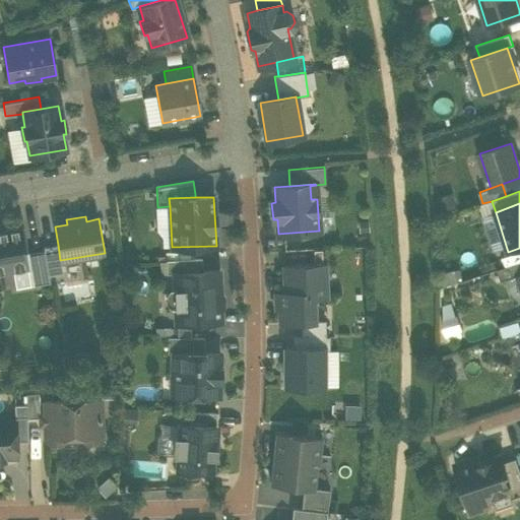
[(27,253),(23,225),(21,225),(21,226),(0,230),(0,271),(28,267),(28,268),(30,268),(27,253)]
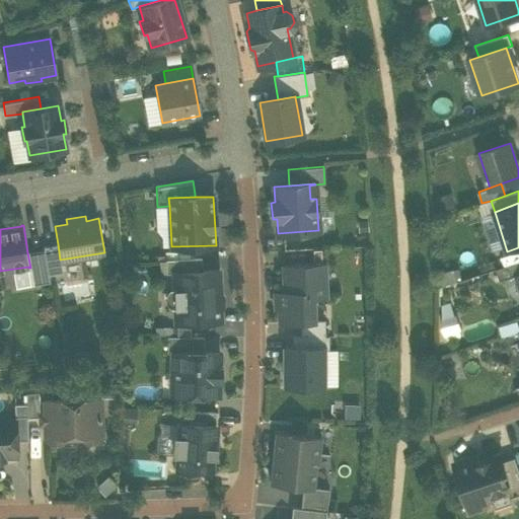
[(44,249),(48,275),(63,272),(60,260),(58,244),(44,246),(44,249)]
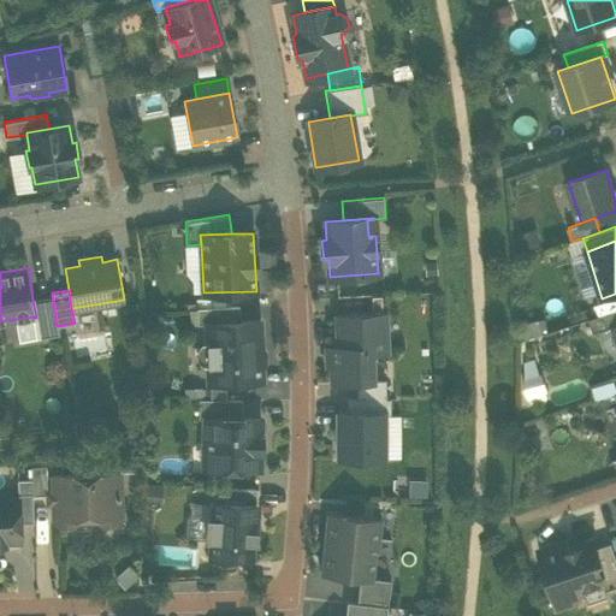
[(371,296),(372,313),(381,312),(381,295),(371,296)]
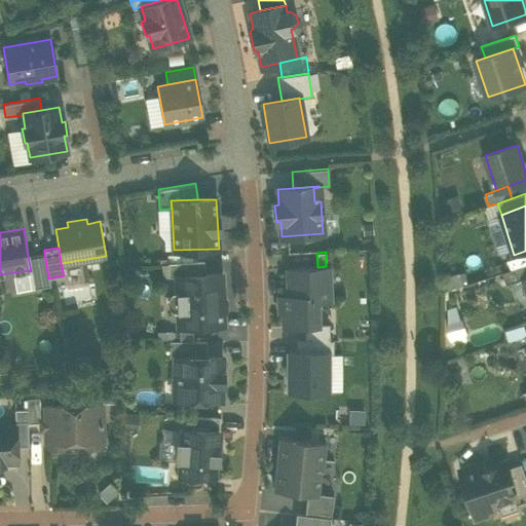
[(48,278),(44,253),(28,256),(31,271),(34,288),(49,285),(48,278)]
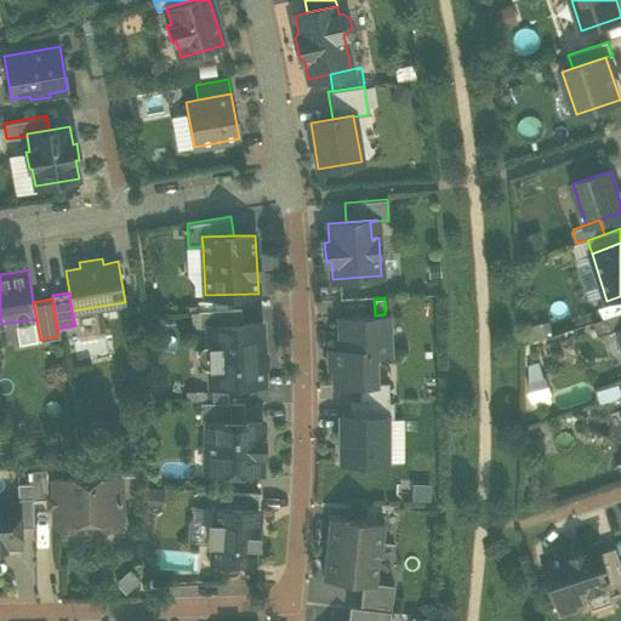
[(198,311),(199,326),(208,326),(208,325),(241,323),(241,308),(198,311)]
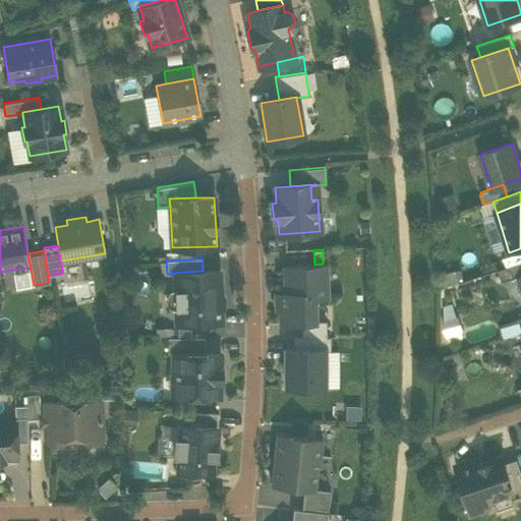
[(520,262),(498,270),(502,281),(520,275),(520,262)]
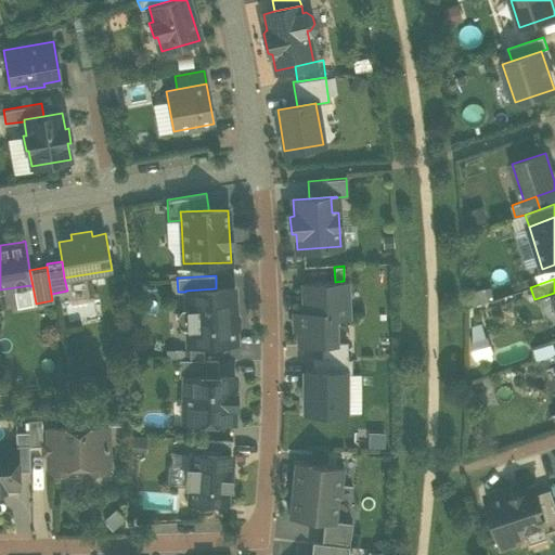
[(296,311),(297,345),(321,344),(337,343),(337,341),(336,319),(350,318),(348,281),(344,281),(335,282),(301,283),(302,311),(296,311)]
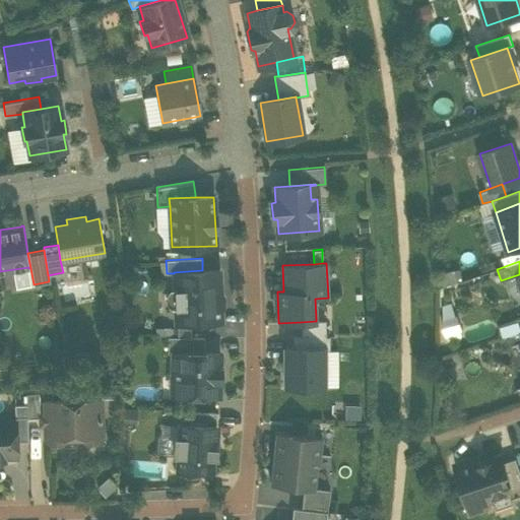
[(176,310),(176,322),(220,320),(219,270),(202,270),(174,272),(174,273),(175,287),(172,287),(173,310),(176,310)]
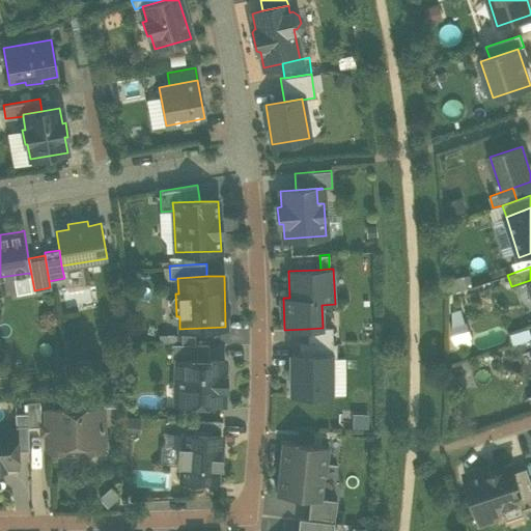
[(307,329),(308,343),(299,343),(299,356),(330,356),(330,357),(336,357),(336,343),(333,343),(332,327),(323,327),(323,328),(307,329)]
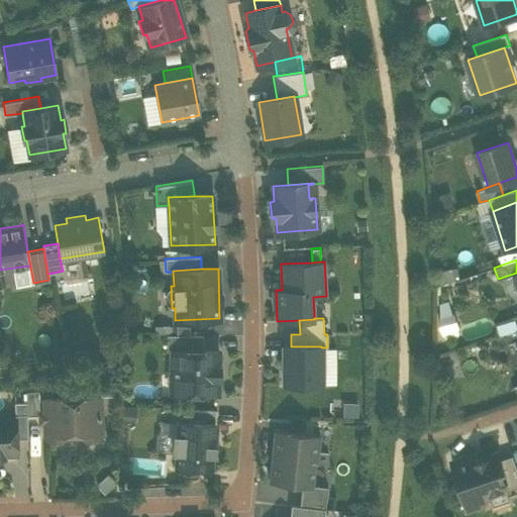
[(172,350),(202,350),(203,334),(167,334),(167,350),(172,351),(172,350)]
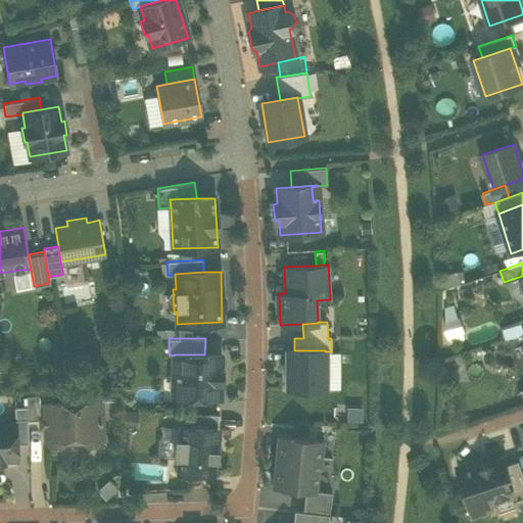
[(287,388),(325,388),(325,351),(325,350),(294,350),(287,350),(287,388)]
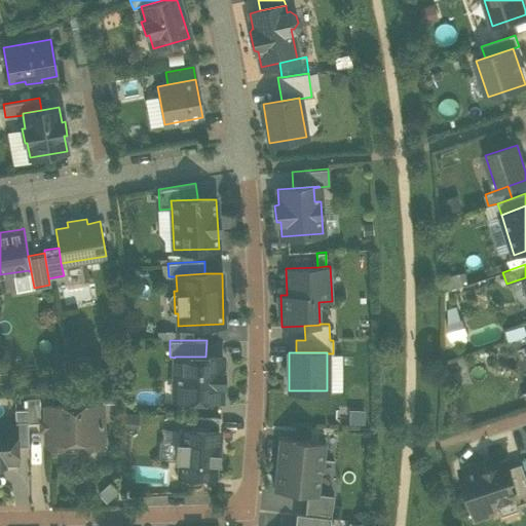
[(186,403),(194,404),(198,400),(221,400),(222,358),(205,357),(175,357),(175,358),(174,399),(182,399),(186,403)]
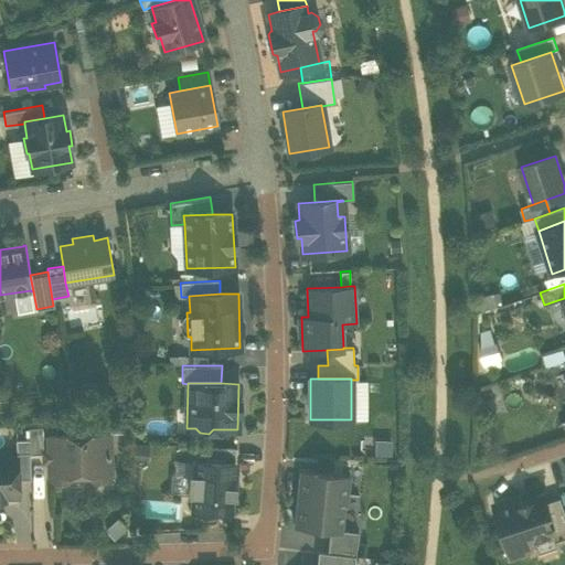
[(29,427),(29,439),(30,454),(43,454),(42,427),(29,427)]
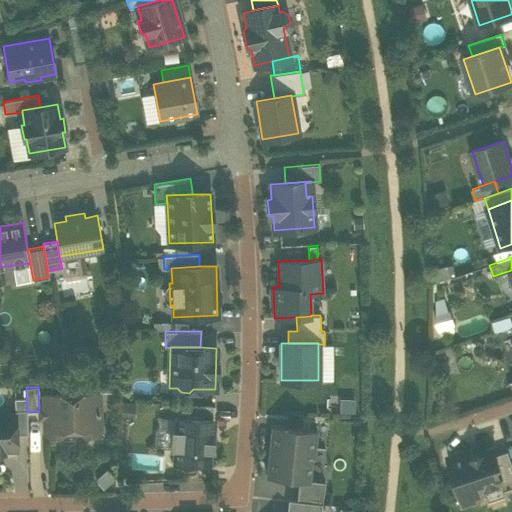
[(44,431),(50,437),(60,436),(66,430),(79,430),(85,436),(95,435),(100,430),(99,393),(43,395),(44,431)]
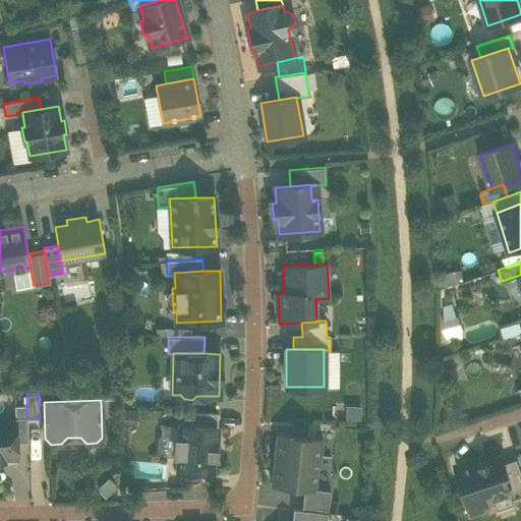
[(29,442),(27,418),(26,405),(14,406),(15,422),(16,443),(29,442)]
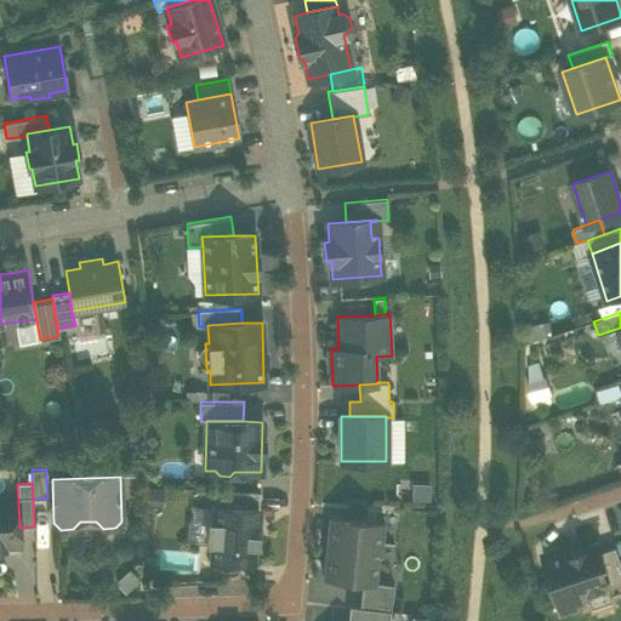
[(214,505),(257,508),(257,493),(215,490),(214,505)]
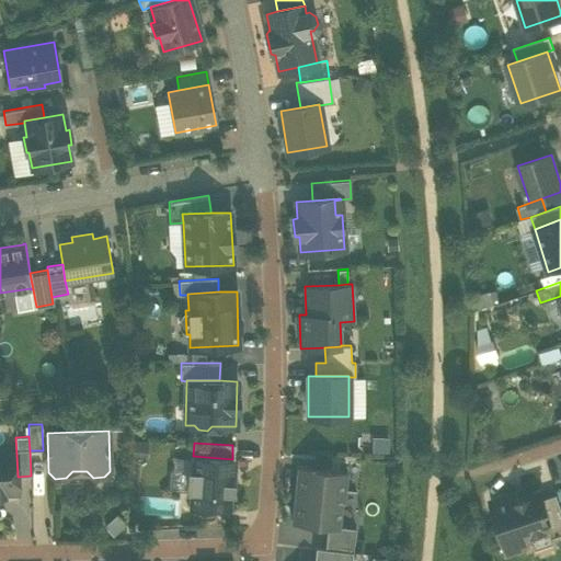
[(0,495),(4,495),(4,492),(18,492),(18,477),(16,455),(0,455),(0,495)]
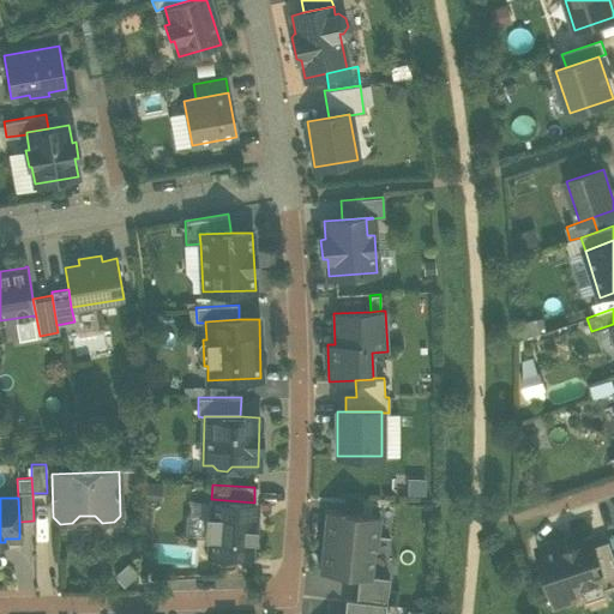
[(208,555),(230,557),(232,555),(251,557),(252,540),(256,541),(257,521),(253,519),(254,503),(211,499),(210,517),(208,517),(206,537),(209,537),(208,555)]
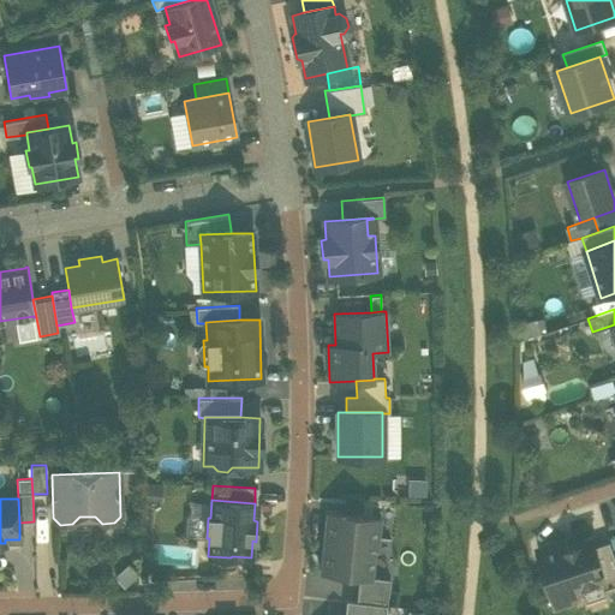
[(358,577),(371,578),(371,577),(374,549),(376,550),(380,518),(327,512),(320,573),(358,577)]
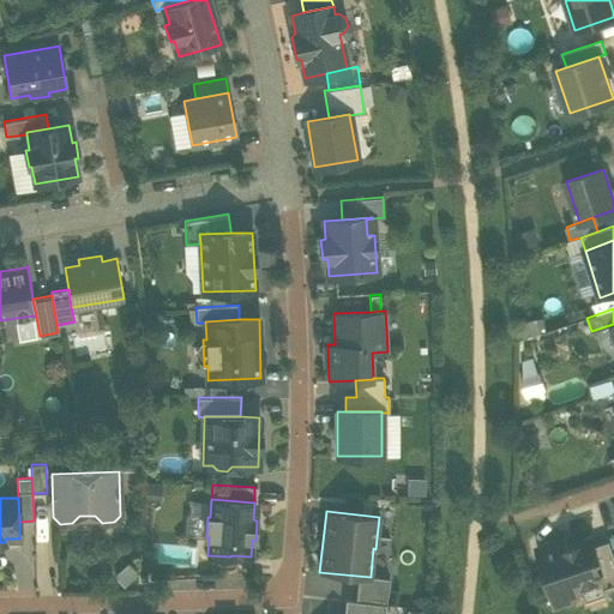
[(537,548),(555,605),(577,597),(579,593),(582,587),(601,581),(602,581),(595,558),(600,557),(596,546),(593,536),(575,542),(576,546),(569,548),(565,539),(537,548)]
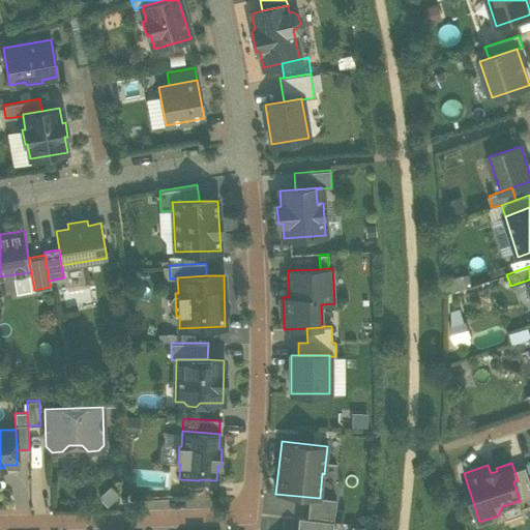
[(522,507),(529,504),(529,479),(526,467),(514,471),(518,480),(513,481),(520,501),(519,501),(521,508),(522,507)]
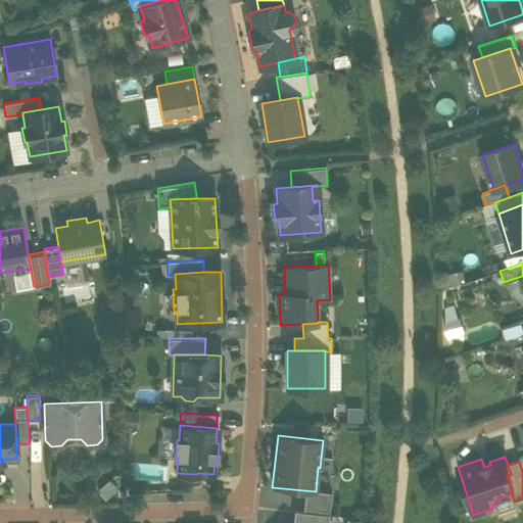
[(304,490),(302,511),(329,514),(331,492),(316,490),(316,491),(304,490)]
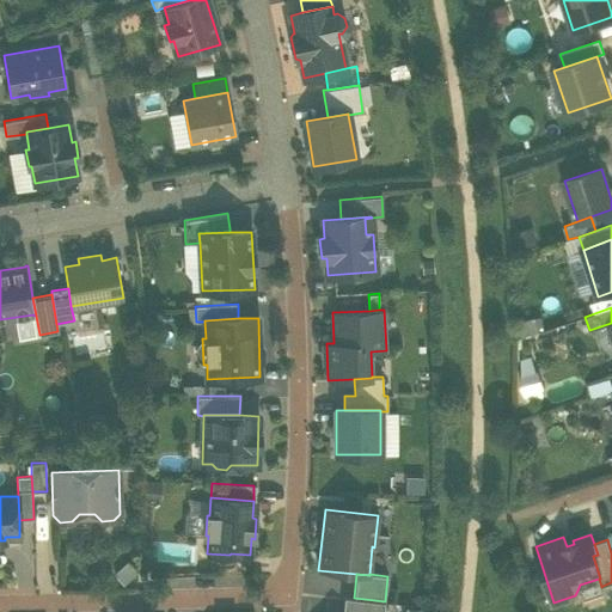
[(580,585),(577,591),(583,593),(585,598),(605,592),(603,586),(601,587),(599,579),(580,585)]
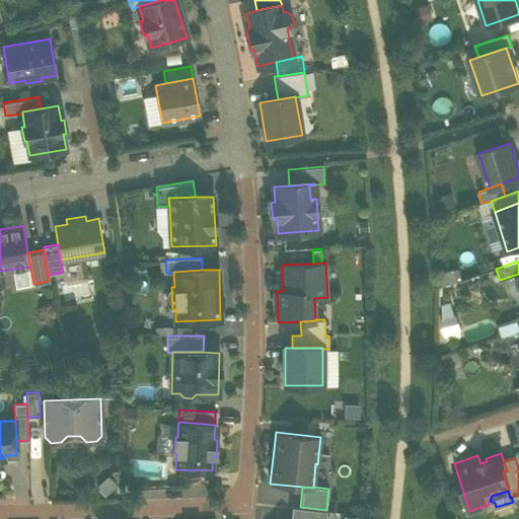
[(324,518),(326,510),(300,507),(292,507),(290,518),(324,518)]
